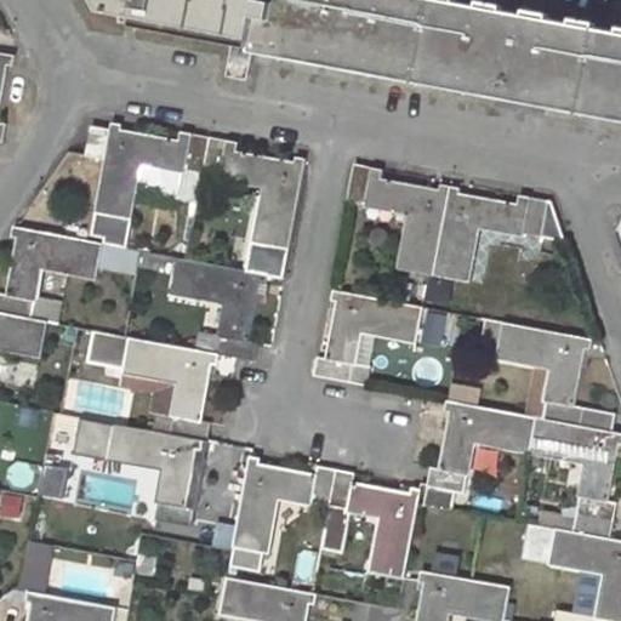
[(103,0),(108,10),(141,17),(140,26),(234,44),(233,61),(252,64),(256,47),(620,117),(620,32),(599,29),(599,26),(574,22),(574,24),(551,20),(552,17),(529,12),(529,16),(506,12),(507,9),(463,0),(103,0)]
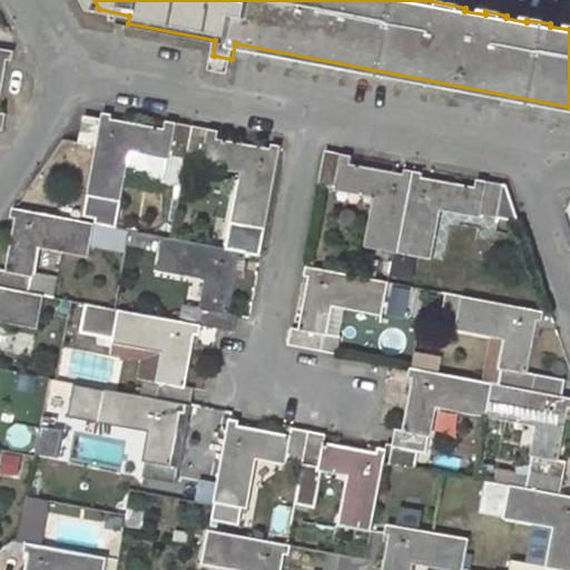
[(0,129),(6,131),(8,114),(0,111),(9,60),(13,61),(16,52),(0,48),(0,129)]
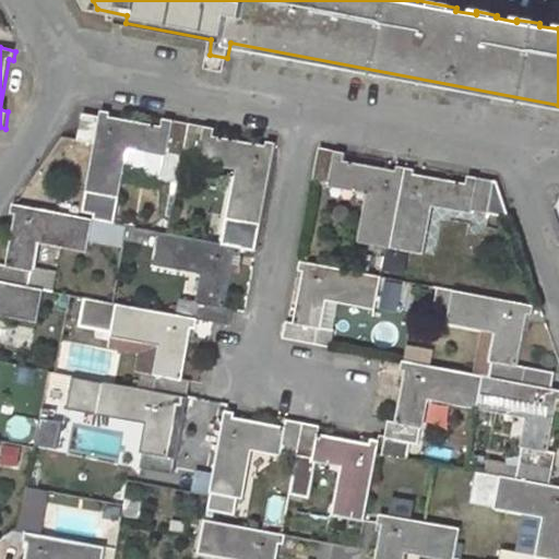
[(113,224),(127,146),(166,153),(162,175),(161,180),(178,182),(183,157),(190,123),(165,119),(163,126),(110,116),(111,113),(103,110),(102,117),(96,144),(83,213),(95,215),(95,219),(113,224)]
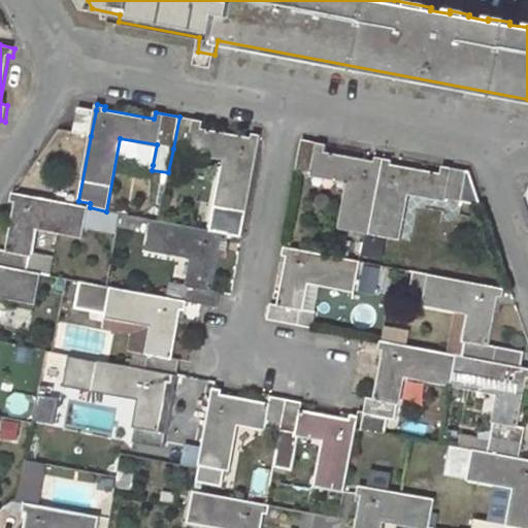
[(79,107),(75,133),(91,136),(96,110),(79,107)]
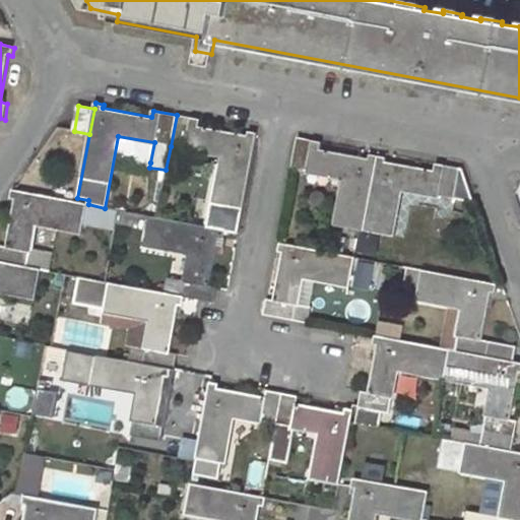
[(177,115),(171,146),(189,149),(224,155),(211,228),(225,231),(239,234),(257,133),(249,131),(248,136),(200,127),(201,119),(177,115)]
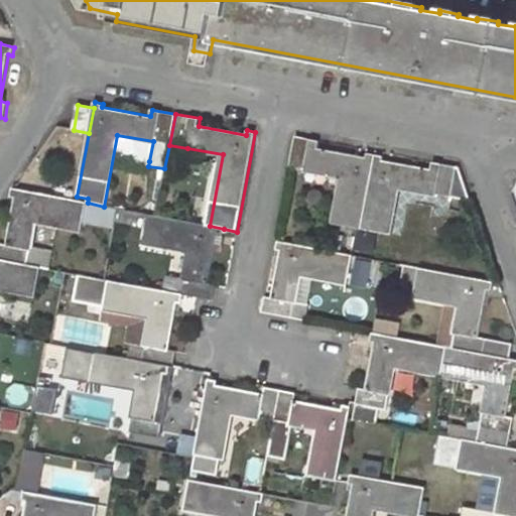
[(117,135),(114,154),(149,161),(153,141),(117,135)]
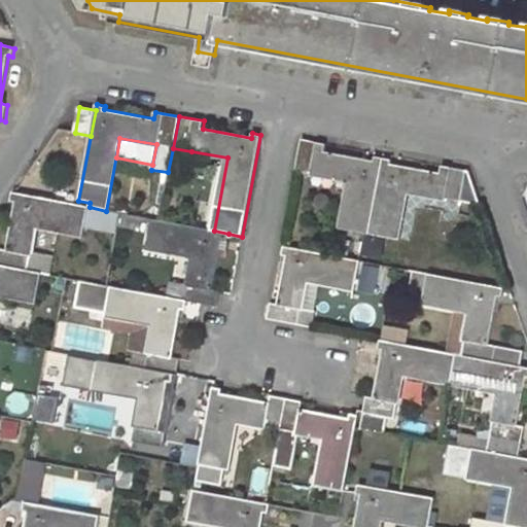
[(303,139),(296,171),(351,181),(342,229),(370,234),(384,157),(376,155),(375,161),(325,152),(326,144),(303,139)]
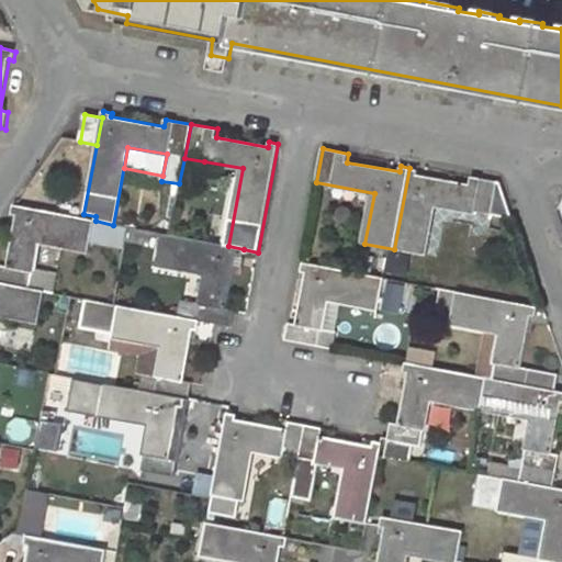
[(184,158),(179,183),(177,197),(197,201),(204,161),(184,158)]
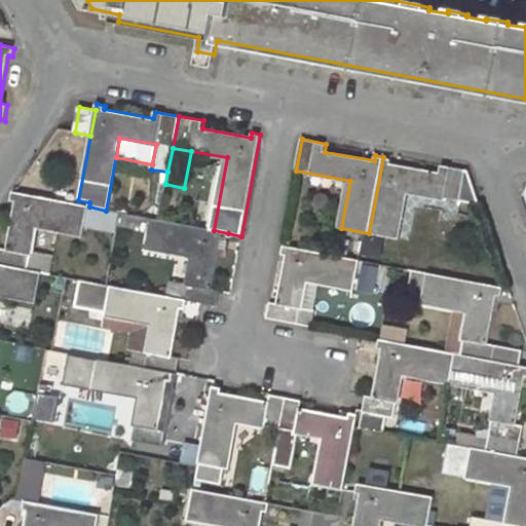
[(383,157),(369,233),(396,238),(406,191),(480,204),(467,170),(441,165),(440,173),(390,163),(390,158),(383,157)]
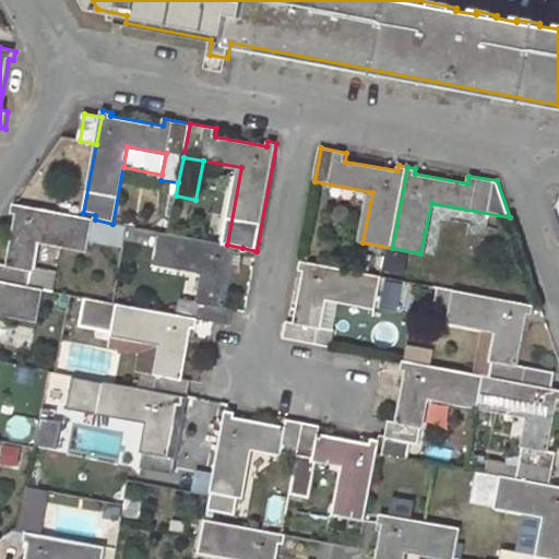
[(14,205),(12,214),(19,215),(9,266),(0,264),(0,281),(45,289),(54,292),(57,272),(33,268),(37,239),(88,250),(91,238),(126,245),(129,227),(113,224),(95,219),(14,205)]
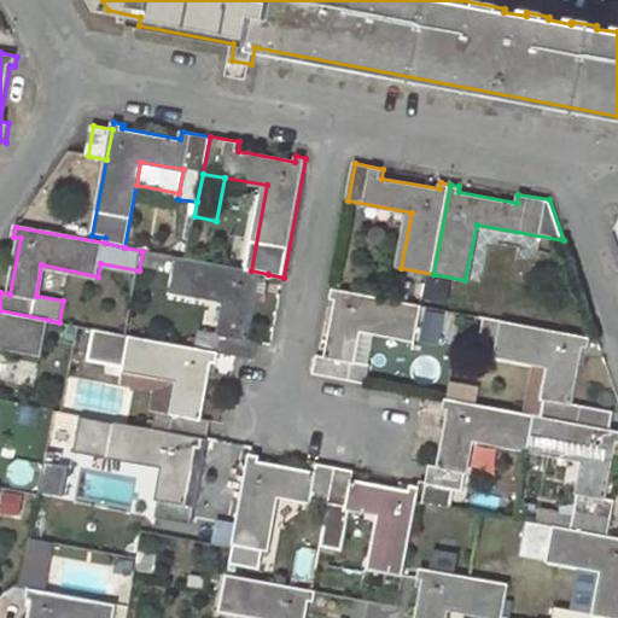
[(198,330),(194,349),(221,354),(256,360),(260,340),(251,339),(261,284),(266,285),(268,274),(251,270),(180,258),(173,289),(229,301),(223,334),(198,330)]
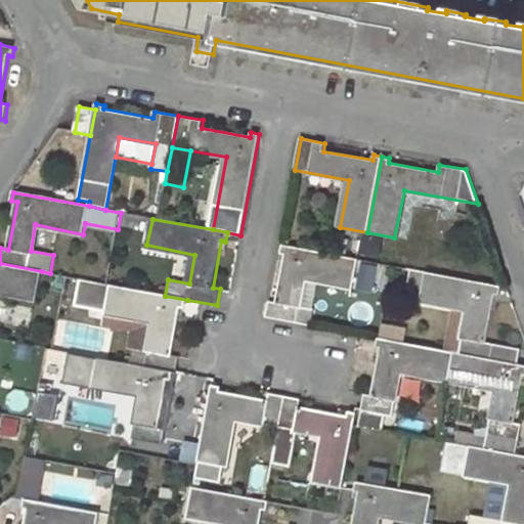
[(270,300),(267,316),(310,324),(312,310),(317,311),(323,280),(353,287),(359,259),(285,245),(282,255),(287,256),(276,301),(270,300)]
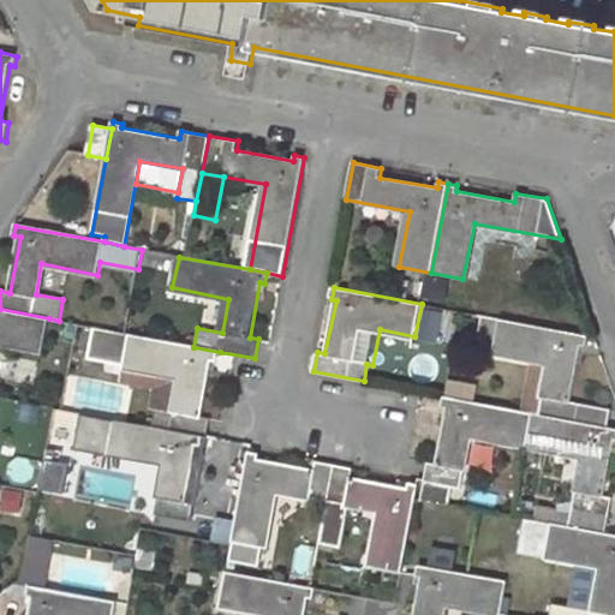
[(0,344),(43,352),(49,318),(0,309),(0,344)]
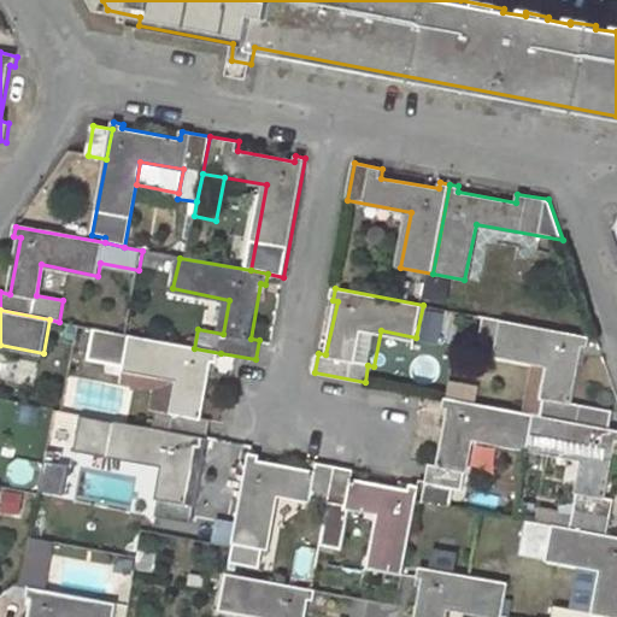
[(421,345),(441,347),(445,312),(425,310),(421,345)]
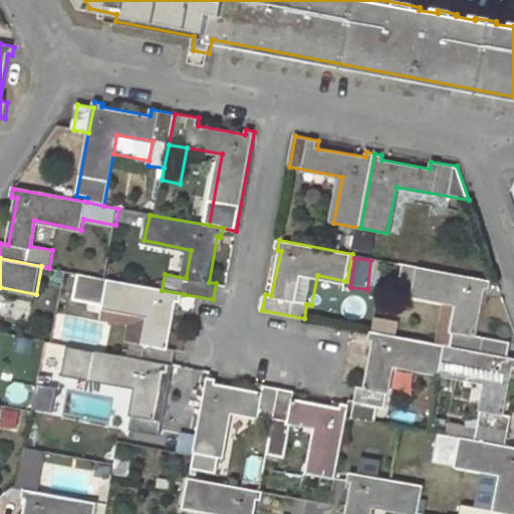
[(419,267),(413,294),(460,303),(455,330),(445,328),(442,344),(447,345),(510,357),(512,343),(478,335),(486,289),(490,289),(492,281),(419,267)]
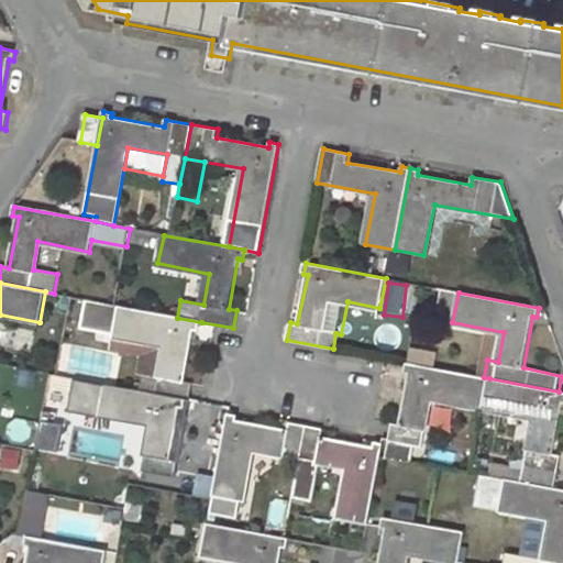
[(86,299),(80,329),(114,334),(114,337),(166,346),(156,395),(186,400),(190,401),(194,384),(185,383),(195,331),(199,331),(201,322),(177,318),(86,299)]
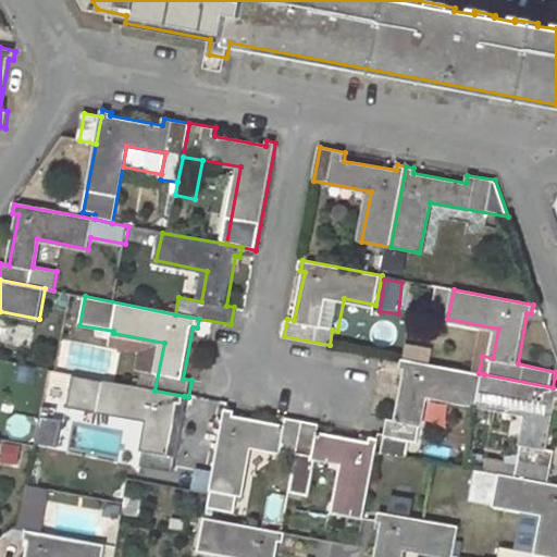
[(403,359),(401,367),(406,368),(397,418),(390,417),(386,432),(383,431),(381,438),(379,452),(410,457),(413,440),(419,441),(429,394),(479,404),(484,374),(479,373),(403,359)]
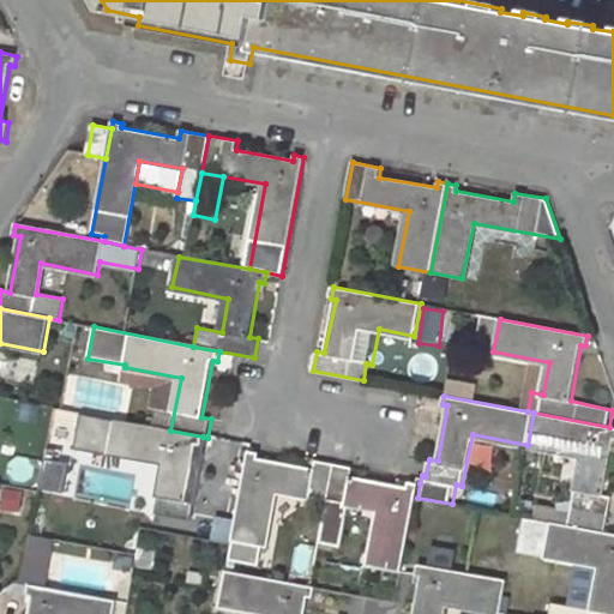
[(583,456),(571,527),(607,534),(613,497),(603,494),(613,439),(613,427),(609,427),(534,413),(528,445),(583,456)]
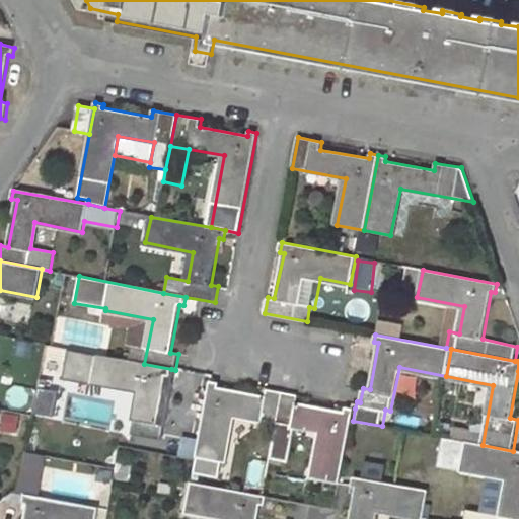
[(164,425),(157,424),(167,376),(170,377),(171,369),(144,364),(97,355),(92,382),(140,392),(131,436),(161,441),(164,425)]
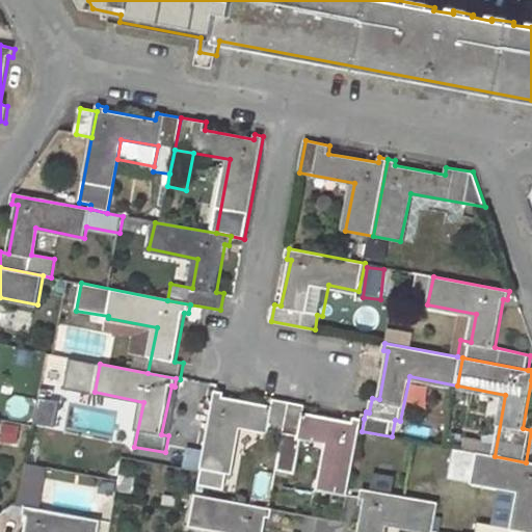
[(273,406),(223,397),(224,393),(217,391),(198,485),(224,489),(228,474),(231,474),(240,426),(285,434),(291,402),(274,399),(273,406)]
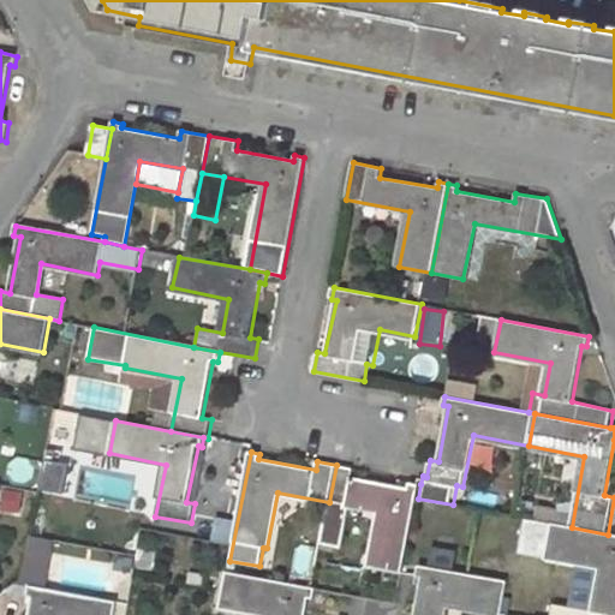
[(47,464),(45,491),(66,494),(67,465),(47,464)]
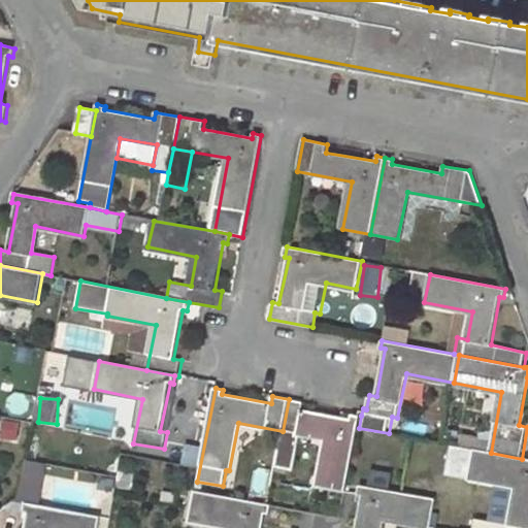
[(283,431),(275,467),(293,470),(300,434),(328,439),(319,487),(347,493),(359,428),(361,416),(351,416),(350,419),(302,410),(303,402),(289,399),(283,431)]
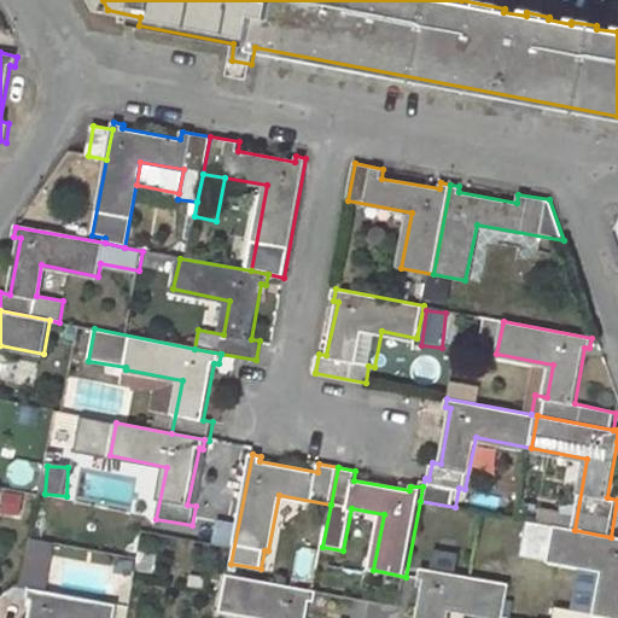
[(572,526),(575,514),(541,509),(540,523),(572,526)]
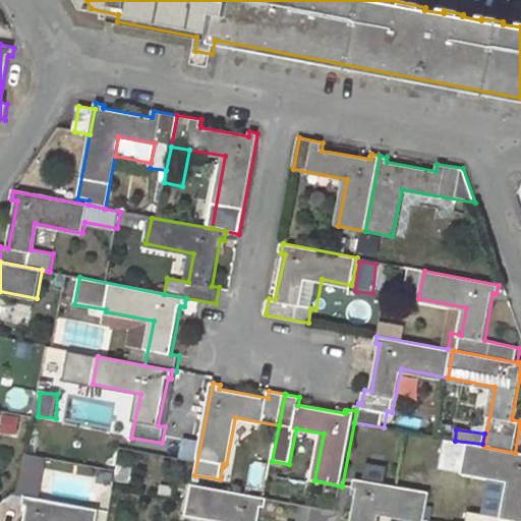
[(440,466),(462,471),(509,480),(503,517),(469,512),(467,520),(520,520),(520,454),(515,453),(484,447),(446,440),(440,466)]
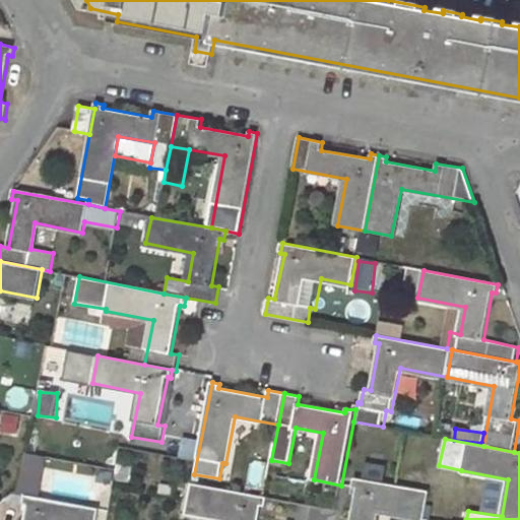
[(20,492),(44,497),(51,458),(27,453),(20,492)]
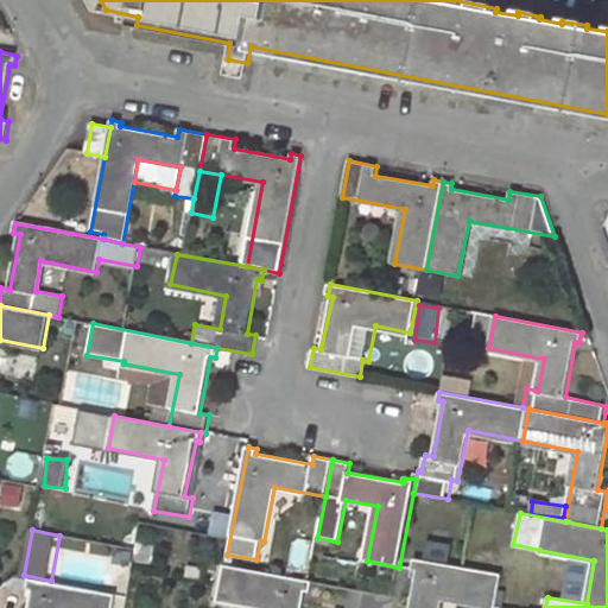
[(426,561),(453,563),(453,544),(428,542),(426,561)]
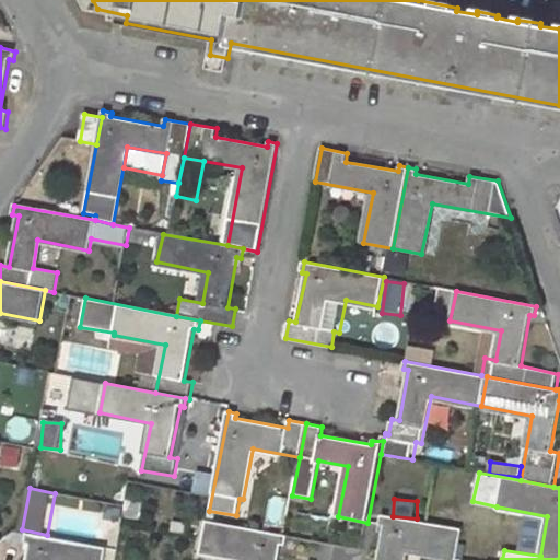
[(403,559),(405,550),(455,559),(456,559),(463,529),(381,516),(378,525),(383,526),(376,559),(403,559)]
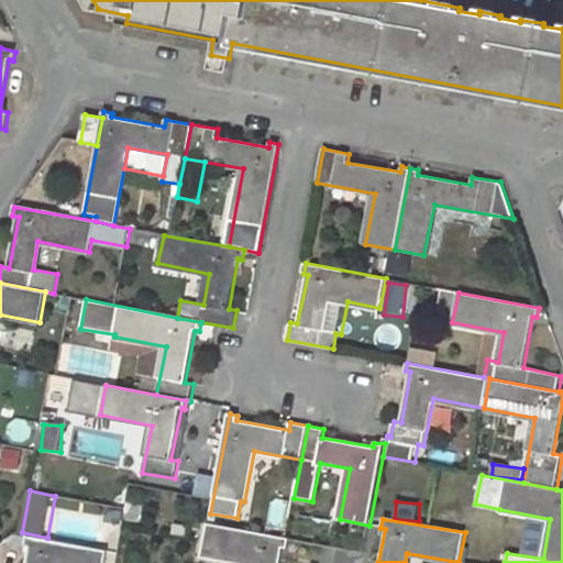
[(208,523),(202,554),(253,562),(279,562),(284,548),(287,549),(289,539),(208,523)]
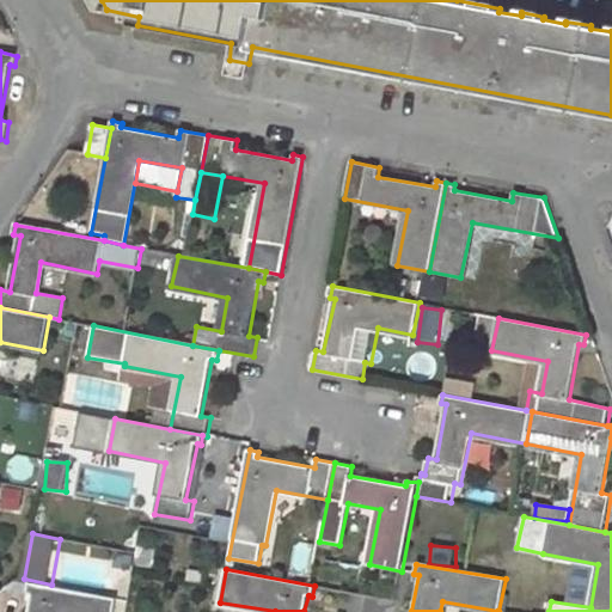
[(29,582),(26,594),(32,595),(29,611),(114,611),(117,599),(29,582)]
